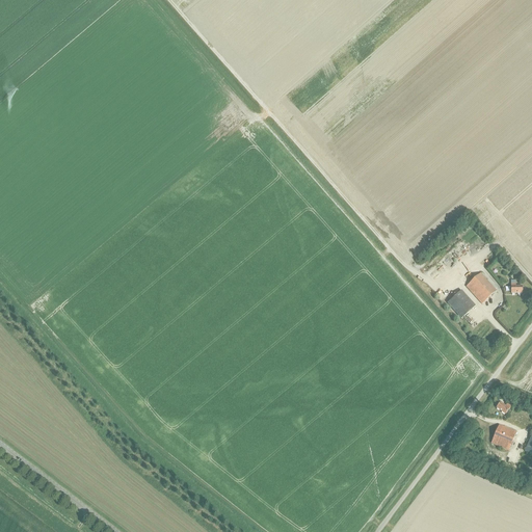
[(467,287),(482,304),(497,291),(481,273),(467,287)]
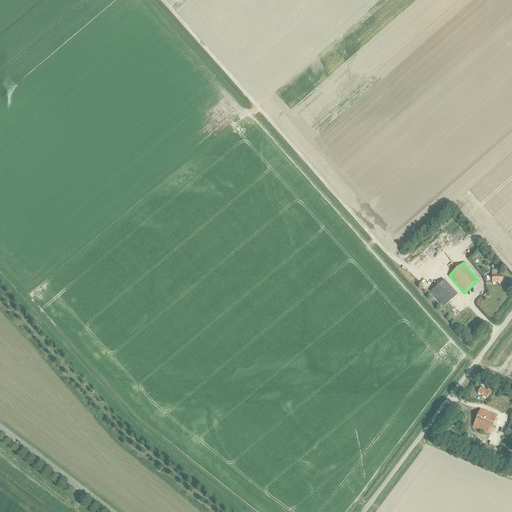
[(492,270),(492,283),(503,282),(503,276),(497,276),(497,270),(492,270)]
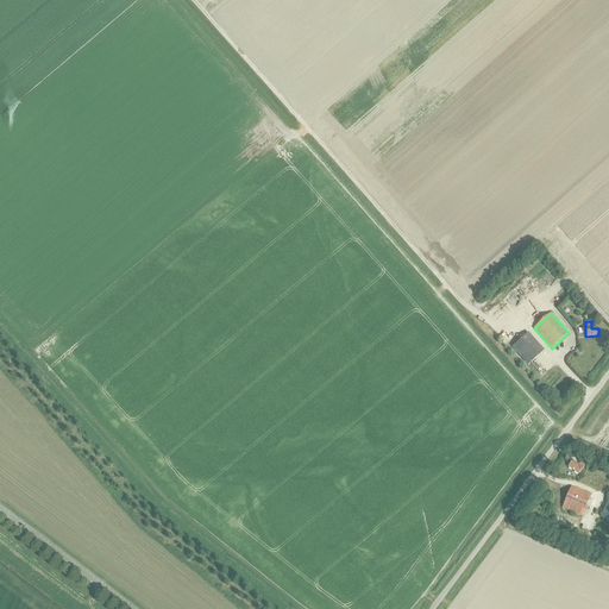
[(513,347),(528,365),(545,351),(528,333),(513,347)]
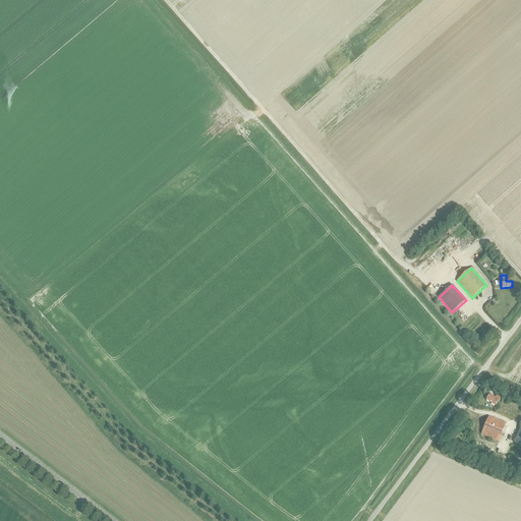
[(486,400),(495,406),(501,399),(497,396),(495,398),(487,393),(484,397),(487,398),(486,400)]
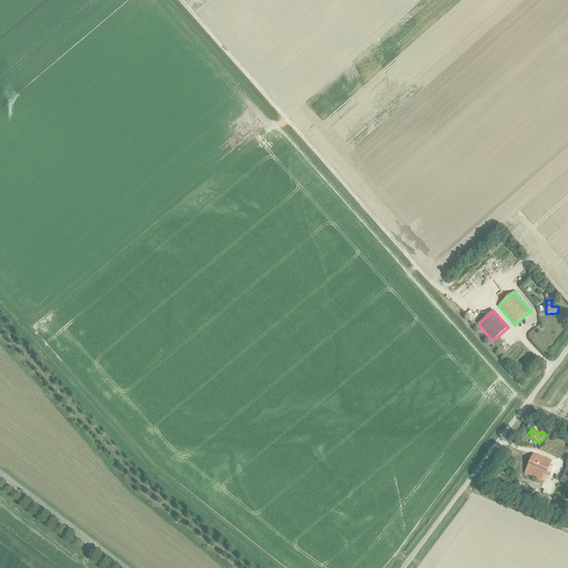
[(525,474),(543,482),(551,462),(533,454),(525,474)]
